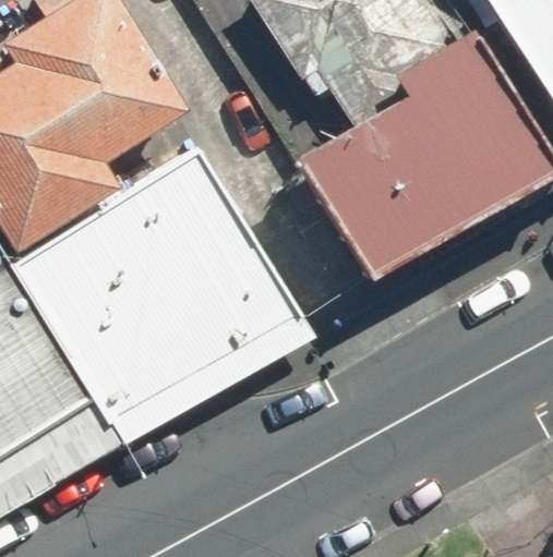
[(189,108),(119,0),(60,0),(1,38),(14,59),(0,68),(0,223),(16,250),(120,183),(106,161),(189,108)]
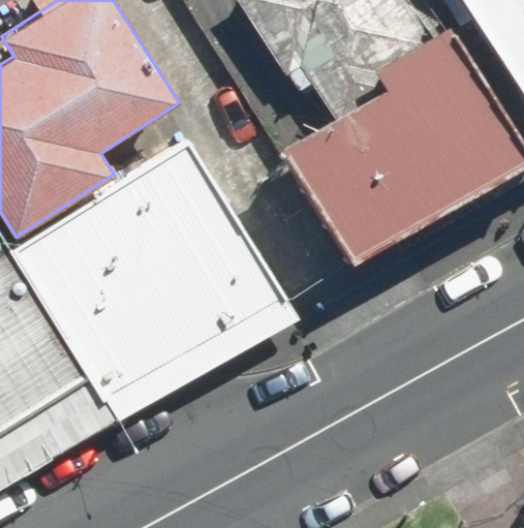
[(401,0),(227,0),(302,116),(425,37),(401,0)]
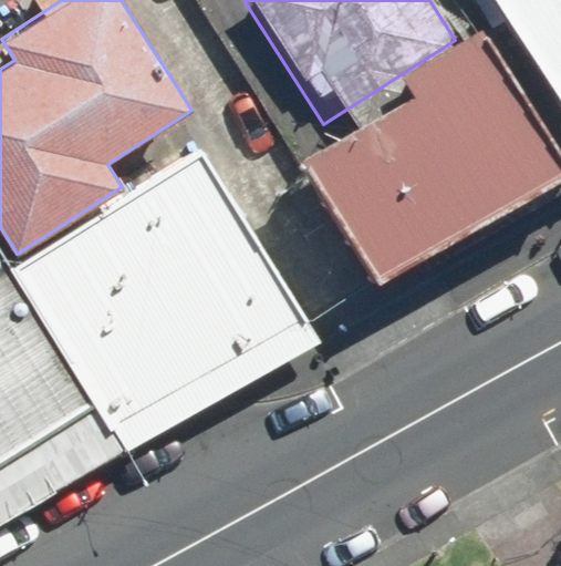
[(560,0),(486,0),(560,102),(560,0)]
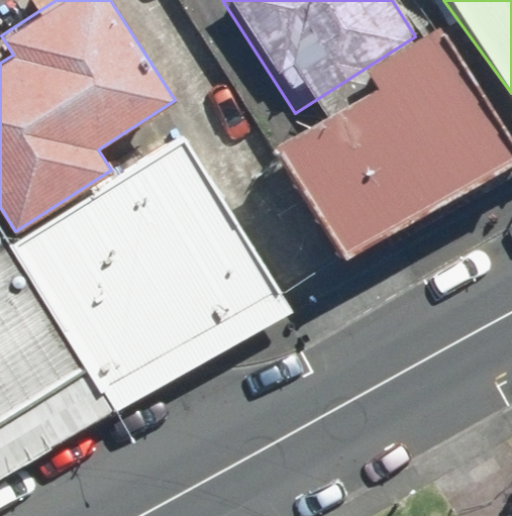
[(283,147),(349,259),(511,167),(511,139),(440,32),(369,72),(377,93),(283,147)]
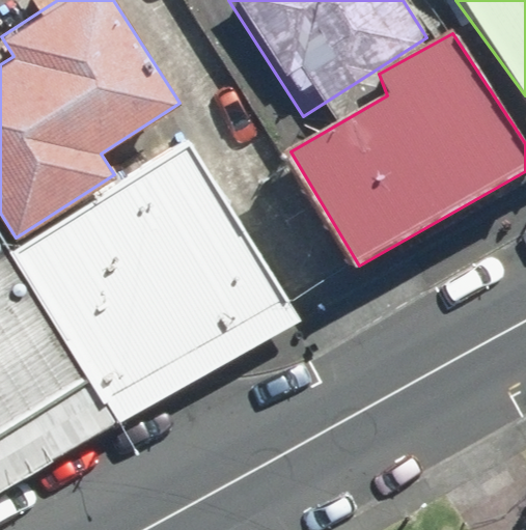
[(187,142),(8,250),(115,425),(295,324),(187,142)]
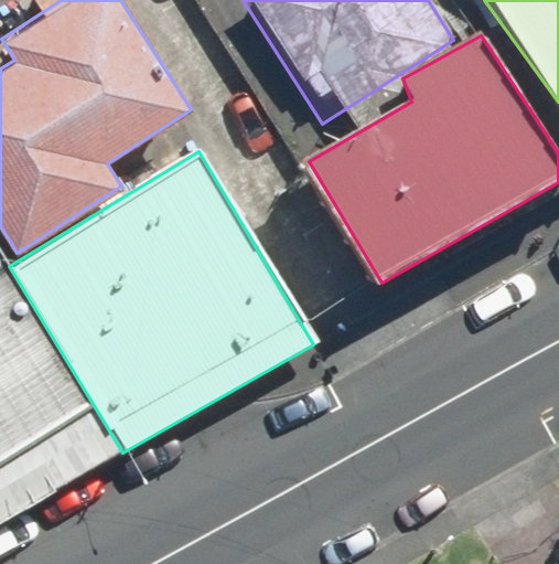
[(0,515),(122,453),(9,266),(0,251),(0,515)]
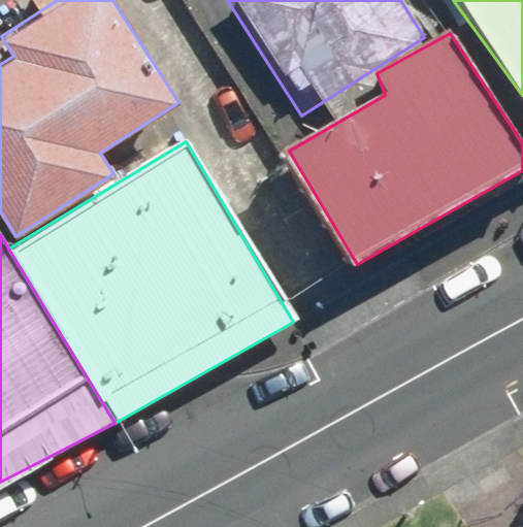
All buildings are outlined.
